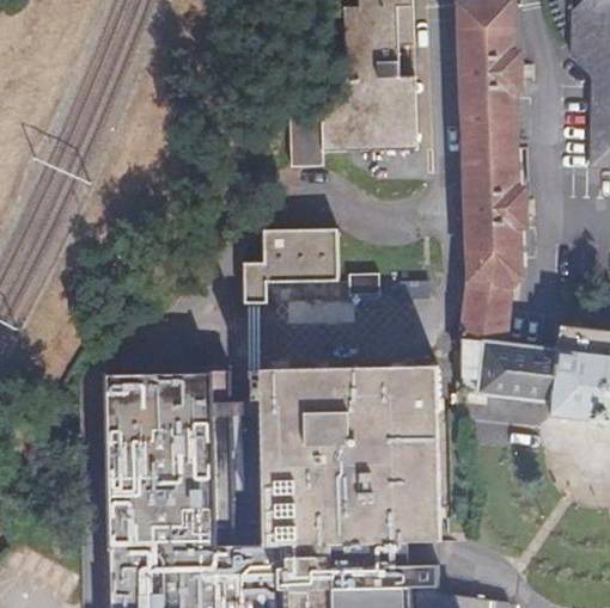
[(416,77),(402,77),(401,45),(416,44),(414,0),(361,0),(363,7),(347,7),(349,79),(323,79),(324,116),(325,151),(386,149),(419,148),(416,77)]
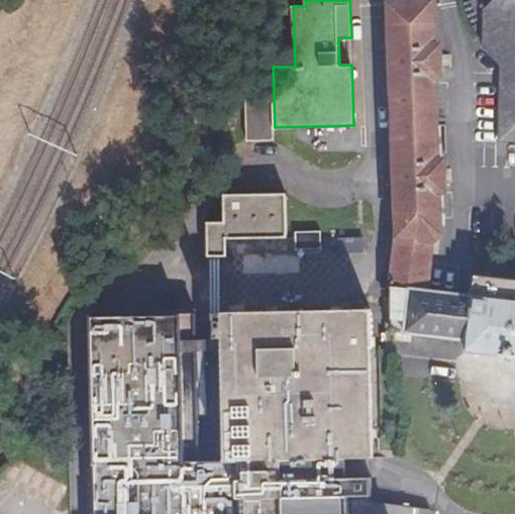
[(393,234),(389,283),(408,285),(431,288),(433,245),(444,232),(440,196),(446,194),(446,156),(439,153),(436,72),(441,74),(440,38),(435,43),(433,0),(385,0),(393,234)]
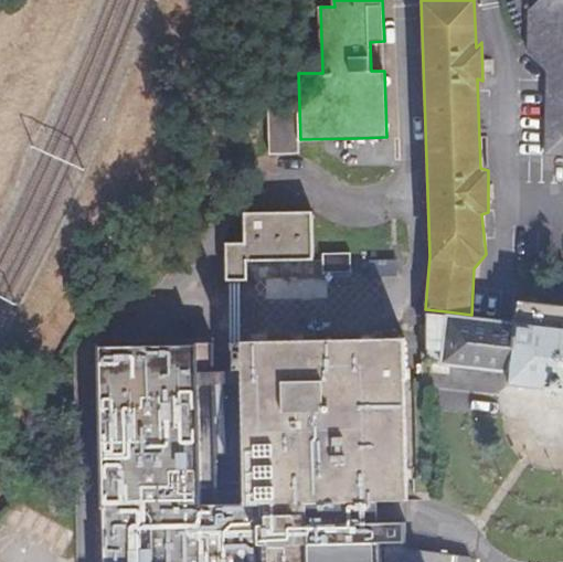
[(534,0),(521,12),(546,13),(558,3),(561,0),(534,0)]
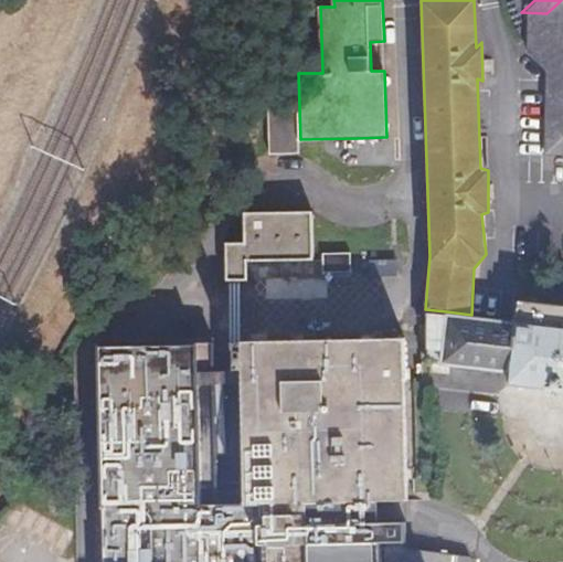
[(546,13),(521,12),(521,51),(540,73),(538,155),(562,155),(562,0),(561,0),(558,3),(546,13)]
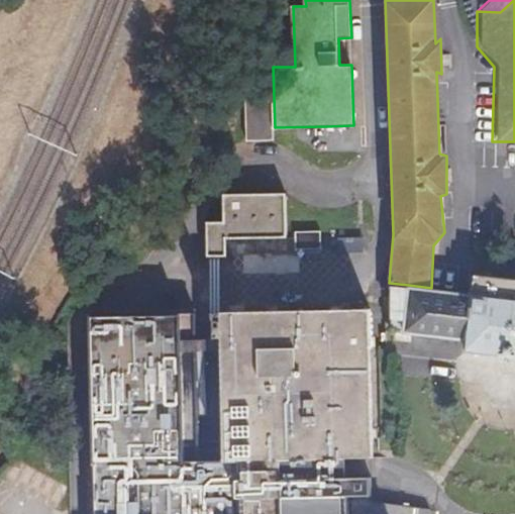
[(275,127),(274,98),(248,98),(247,138),(274,138),(275,127)]
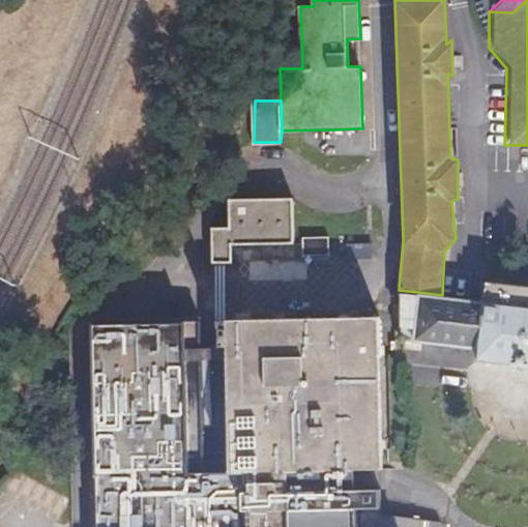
[(232,242),(294,241),(293,198),(231,199),(232,229),(224,229),(224,227),(213,227),(214,260),(233,259),(232,242)]
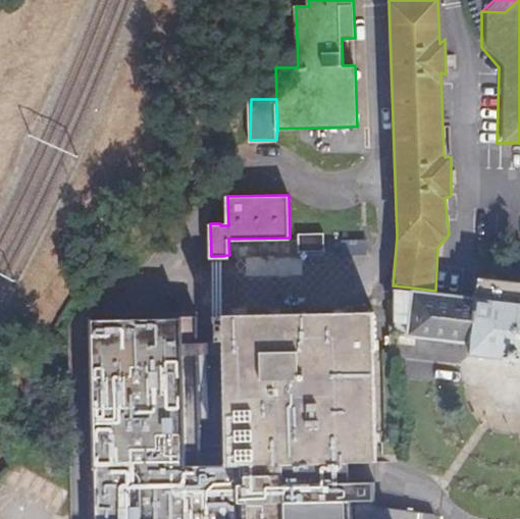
[(325,249),(325,231),(300,231),(300,250),(325,249)]
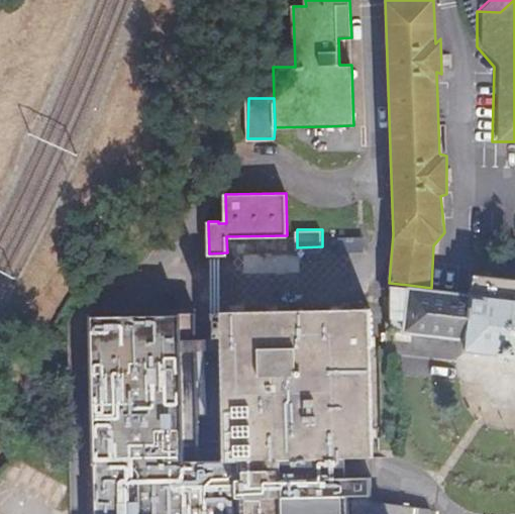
[(514,280),(470,276),(468,292),(431,288),(408,285),(389,283),(388,330),(403,331),(462,338),(460,350),(483,352),(496,354),(502,354),(514,355),(514,280)]
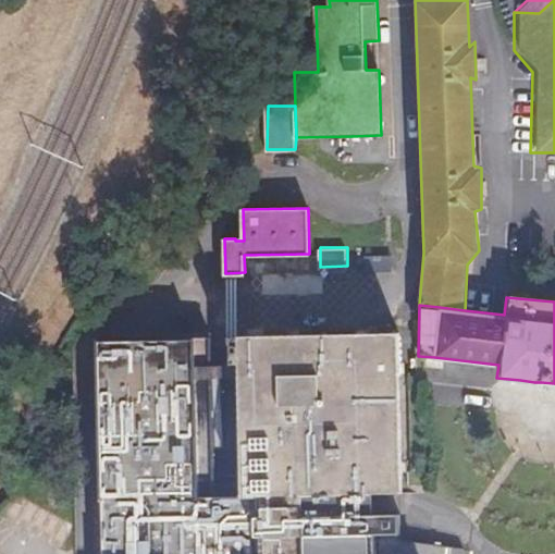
[(96,496),(99,499),(100,553),(368,553),(368,532),(393,532),(393,512),(370,512),(370,492),(396,493),(393,333),(233,335),(233,345),(225,345),(225,365),(233,365),(234,476),(208,476),(208,470),(200,470),(200,476),(197,475),(193,337),(94,340),(96,496)]
